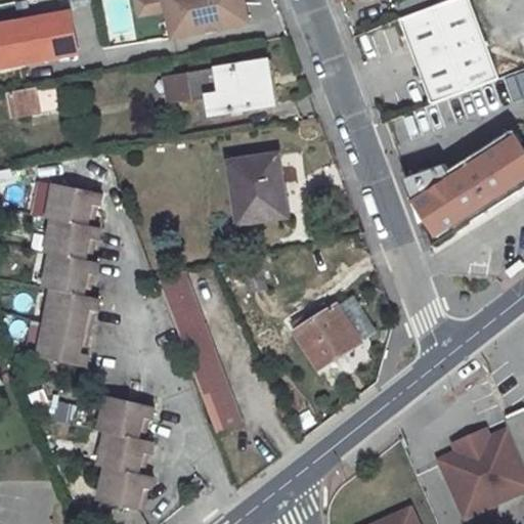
[(164,0),(172,39),(237,24),(235,12),(244,10),(242,0),(164,0)]
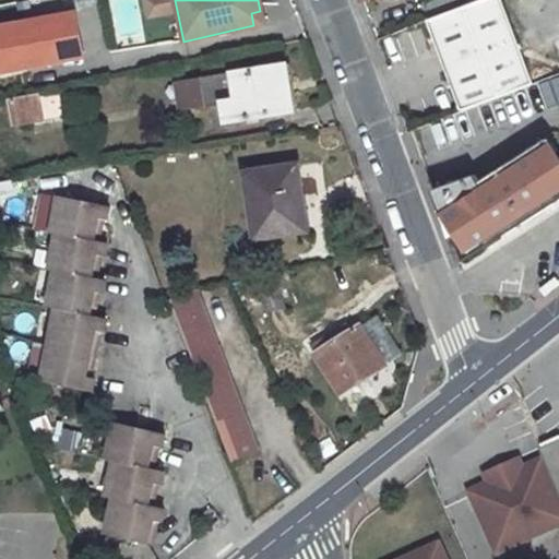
[(433,0),(423,4),(461,113),(503,97),(532,85),(502,0),(483,0),(461,9),(456,0),(433,0)]
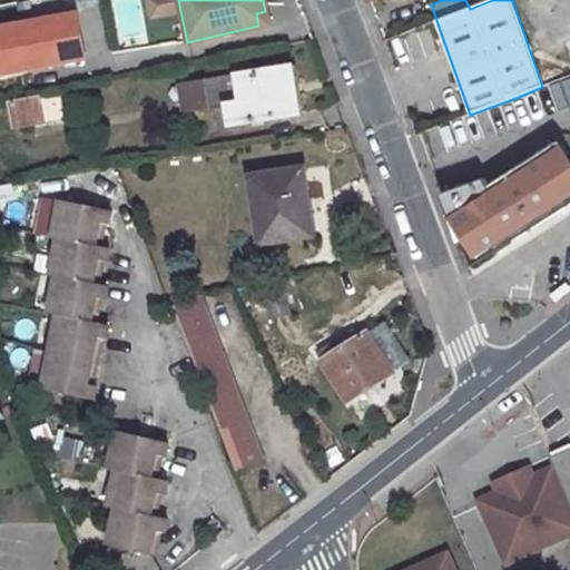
[(0,77),(84,67),(78,15),(0,23),(0,77)]
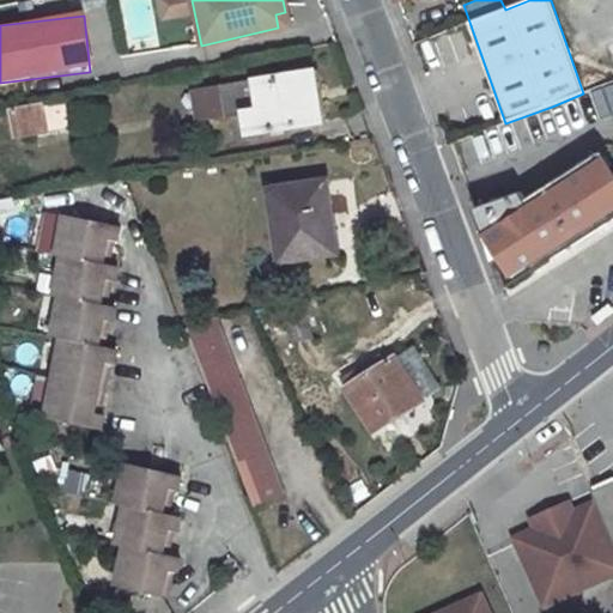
[(310,72),(200,91),(206,121),(243,115),(247,135),(320,123),(310,72)]
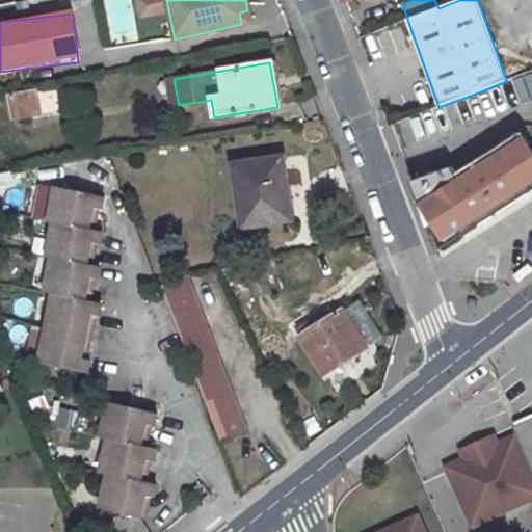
[(527,74),(511,80),(515,90),(531,84),(527,74)]
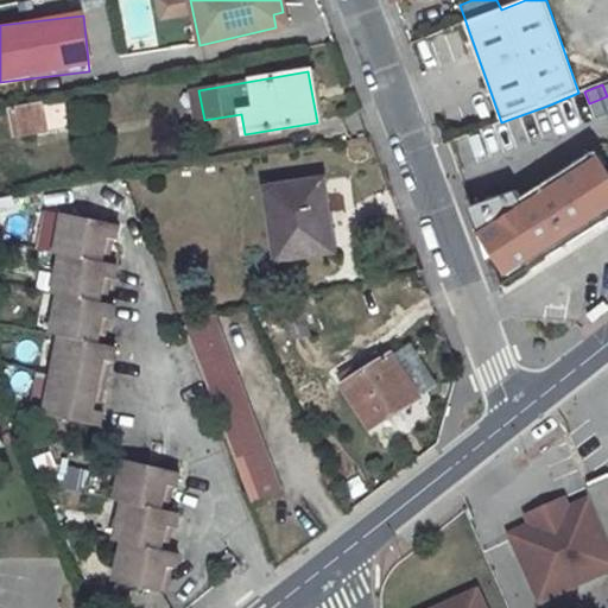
[(198,90),(192,92),(197,121),(204,120),(198,90)]
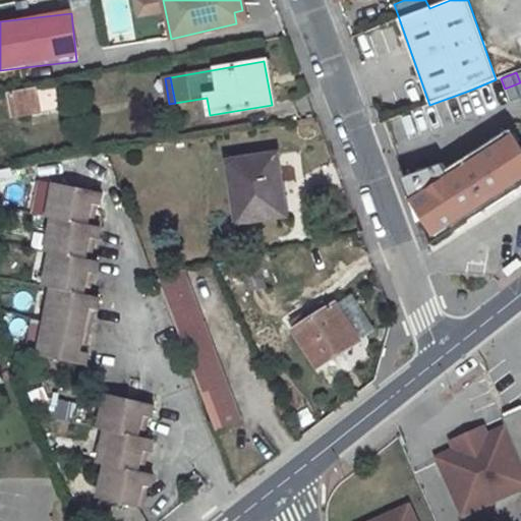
[(59,85),(37,91),(41,111),(62,107),(59,85)]
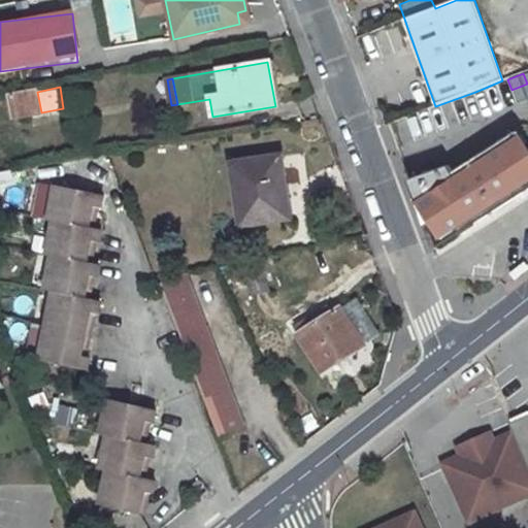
[(32,92),(10,96),(14,119),(36,114),(32,92)]
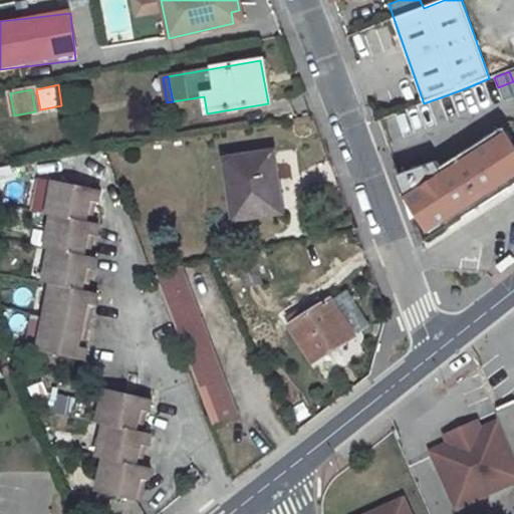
[(411,137),(473,113),(463,89),(424,103),(419,105),(401,112),(411,137)]
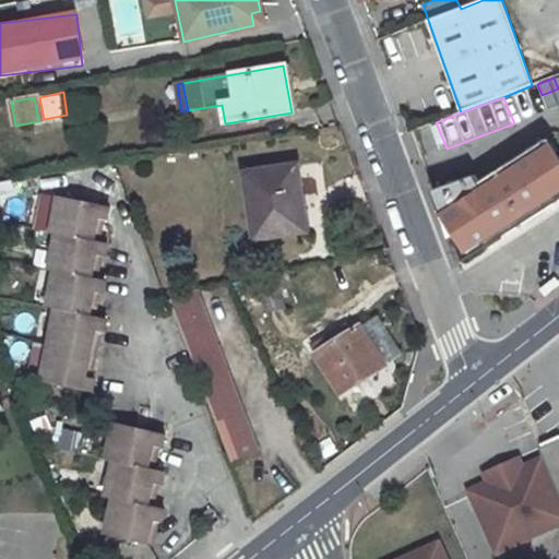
[(296,165),(245,173),(256,238),(298,230),(293,195),(300,194),(296,165)]
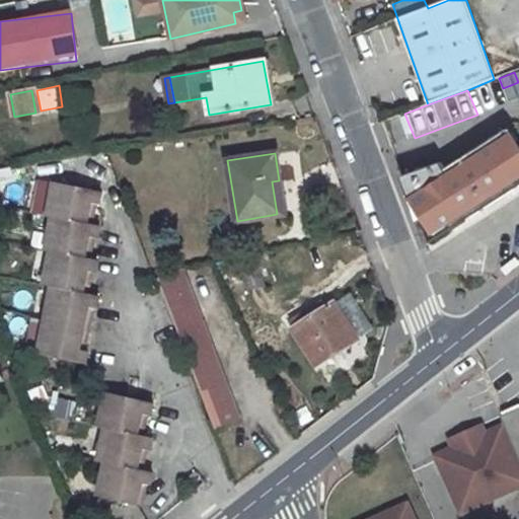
[(518,154),(493,171),(504,190),(518,179),(518,154)]
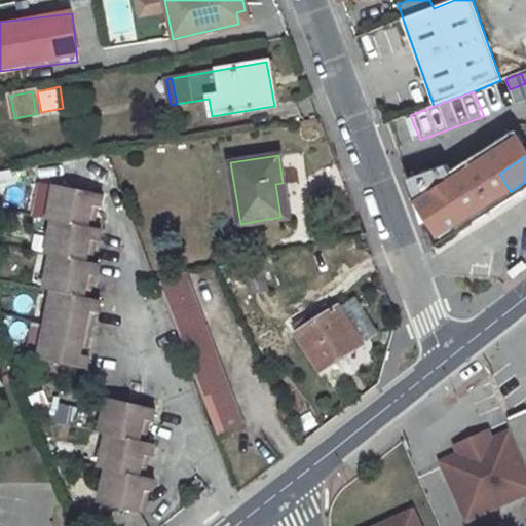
[(499,174),(479,187),(496,216),(525,196),(525,182),(511,192),(499,174)]
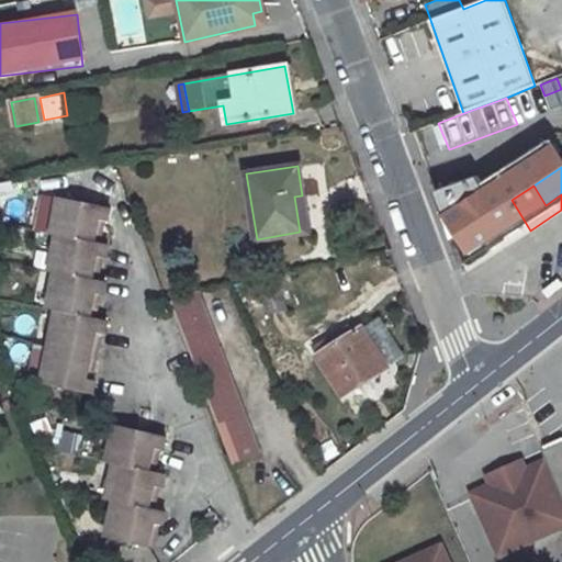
[(58,198),(52,233),(58,234),(91,242),(96,220),(104,221),(107,222),(110,208),(58,198)]
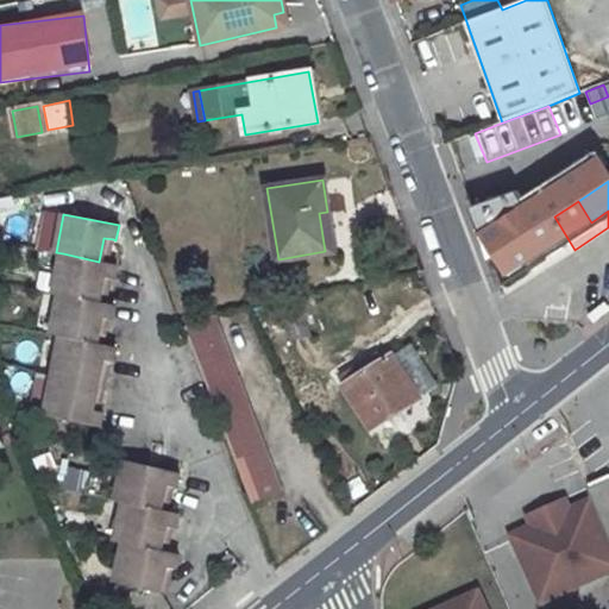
[(104,238),(99,262),(108,264),(113,239),(104,238)]
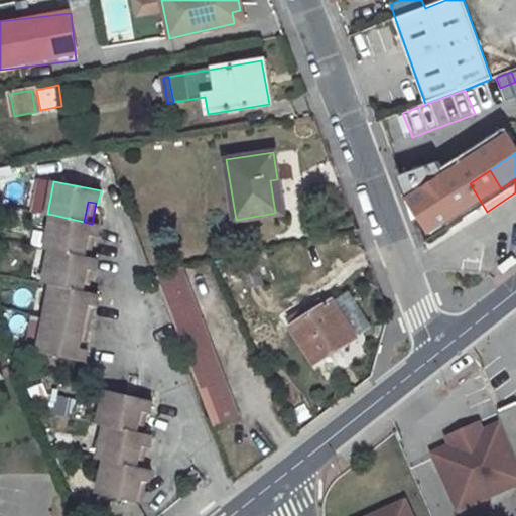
[(53,215),(45,248),(52,249),(83,255),(87,235),(95,236),(97,237),(100,225),(92,224),(84,222),(53,215)]
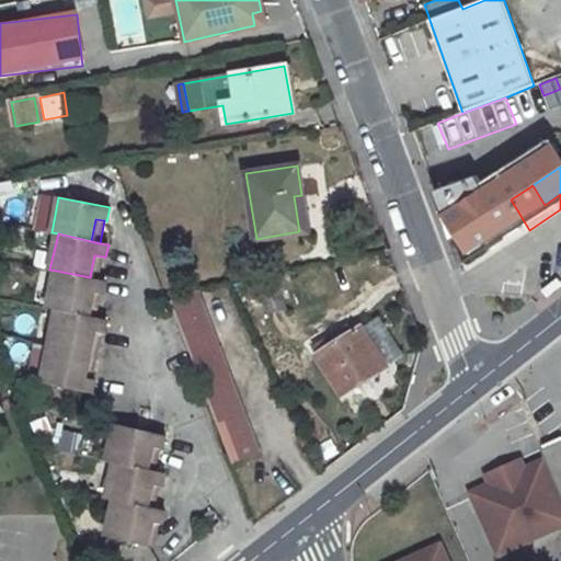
[(94,255),(90,277),(99,278),(103,256),(94,255)]
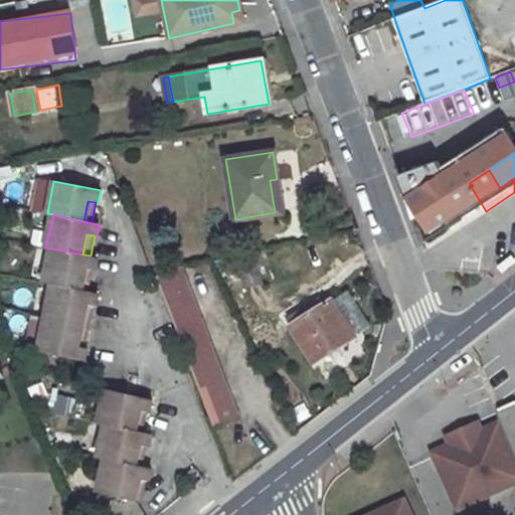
[(52,248),(44,283),(51,284),(82,290),(87,269),(94,271),(96,272),(100,258),(91,255),(82,254),(52,248)]
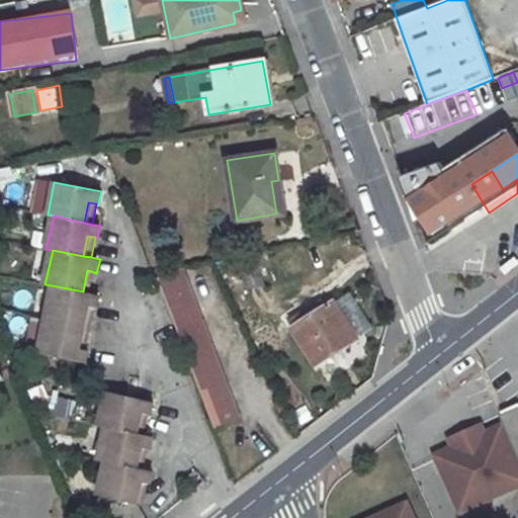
[(255,256),(240,259),(247,289),(262,285),(255,256)]
